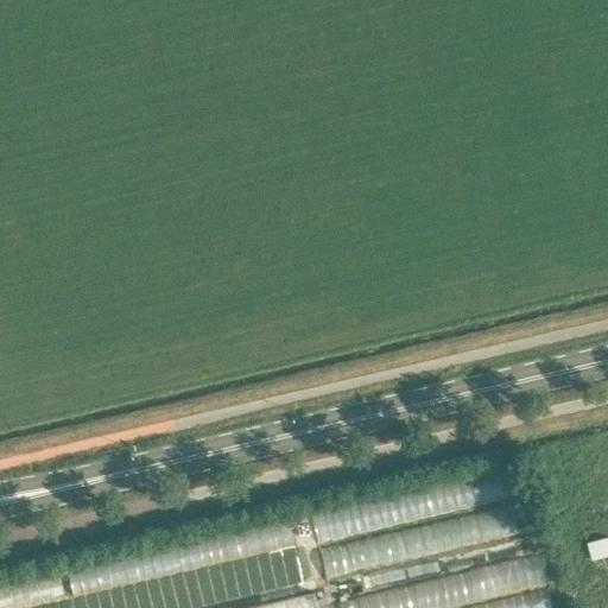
[(317,538),(515,499),(511,474),(312,514),(317,538)]
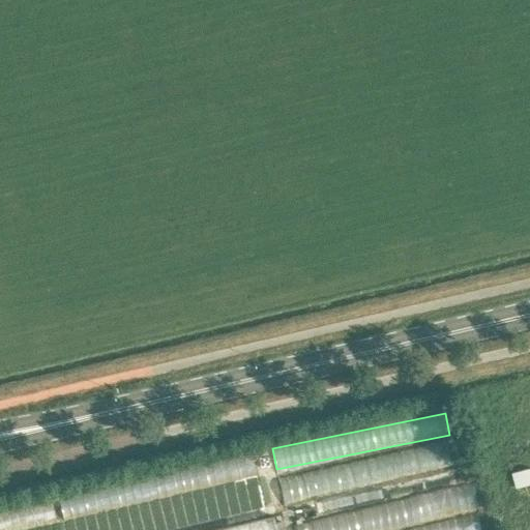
[(452,445),(280,475),(284,499),(457,470),(452,445)]
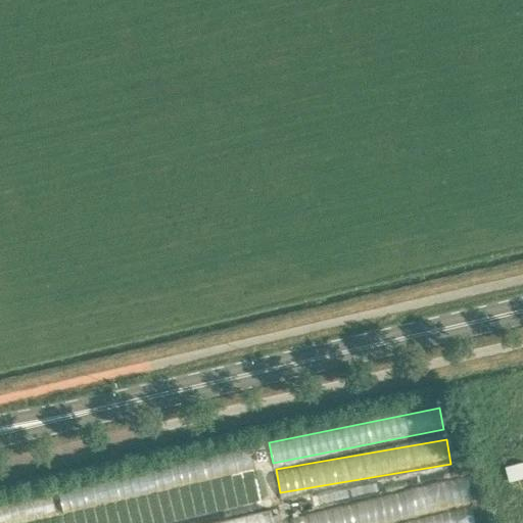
[(63,507),(251,471),(248,455),(59,490),(63,507)]
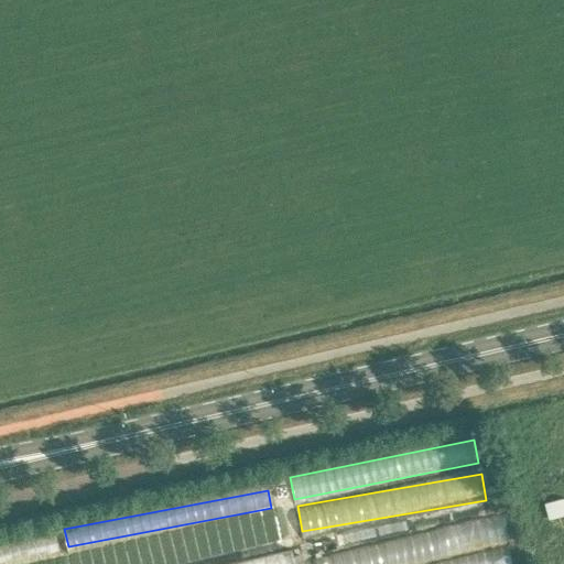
[(563,497),(548,502),(552,519),(563,514),(563,497)]
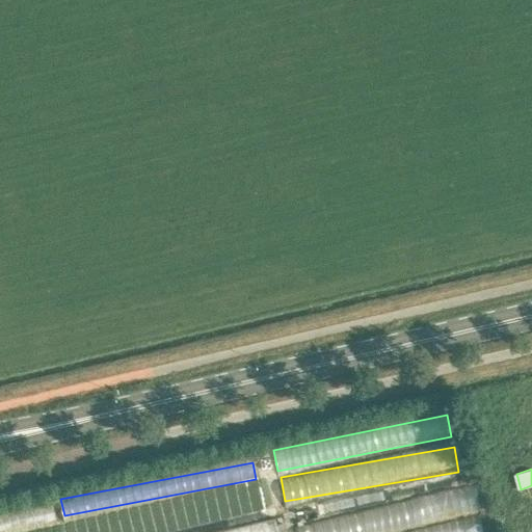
[(70,531),(145,531),(263,504),(259,486),(70,531)]
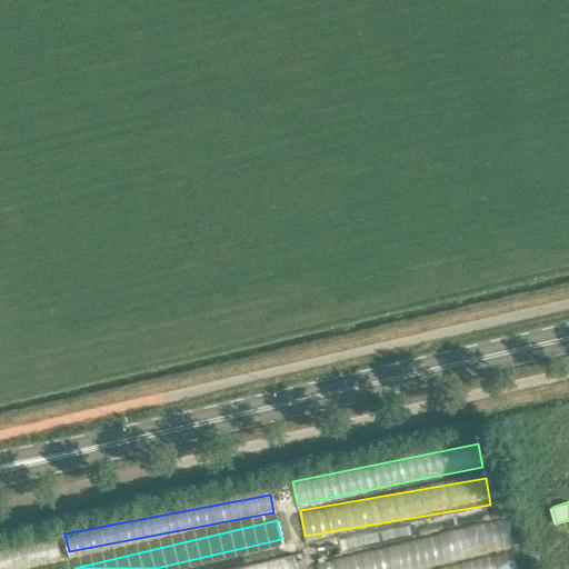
[(510,521),(320,559),(321,568),(519,568),(516,551),(510,521)]
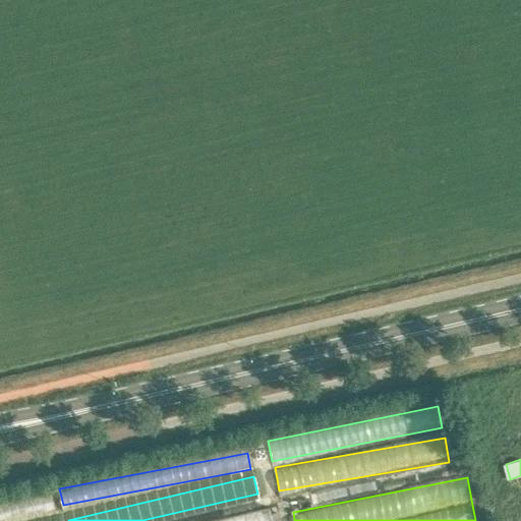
[(271,520),(269,508),(216,520),(271,520)]
